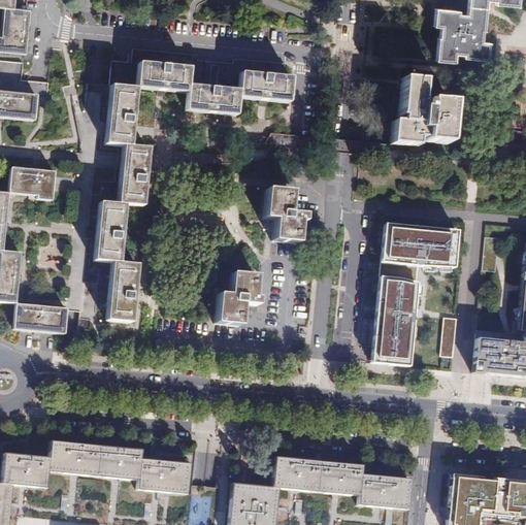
[(0,0),(0,4),(5,5),(2,35),(0,34),(0,48),(26,51),(30,7),(28,7),(28,0),(0,0)]
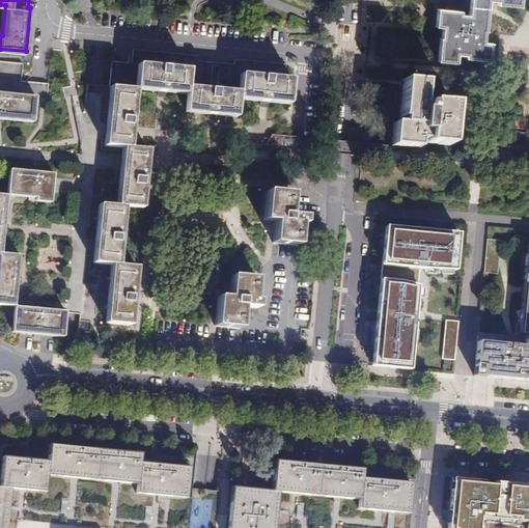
[(475,0),(474,12),(466,11),(466,8),(443,7),(442,24),(448,25),(447,36),(446,36),(444,58),(462,59),(463,52),(472,53),(471,56),(495,57),(496,40),(489,40),(490,29),(492,29),(493,7),(494,0),(503,0),(503,2),(525,3),(525,0),(475,0)]
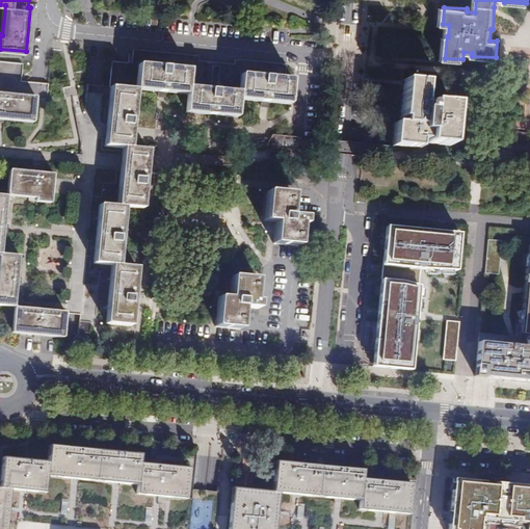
[(239,62),(223,61),(222,71),(218,71),(217,83),(215,83),(216,61),(203,60),(204,54),(137,49),(136,62),(116,61),(111,130),(110,144),(128,147),(123,206),(104,205),(100,263),(117,264),(112,323),(137,325),(141,267),(125,265),(130,206),(148,208),(153,150),(135,148),(137,132),(140,89),(192,94),(191,111),(242,115),(243,98),(295,102),(297,77),(289,77),(290,62),(239,58),(239,62)]
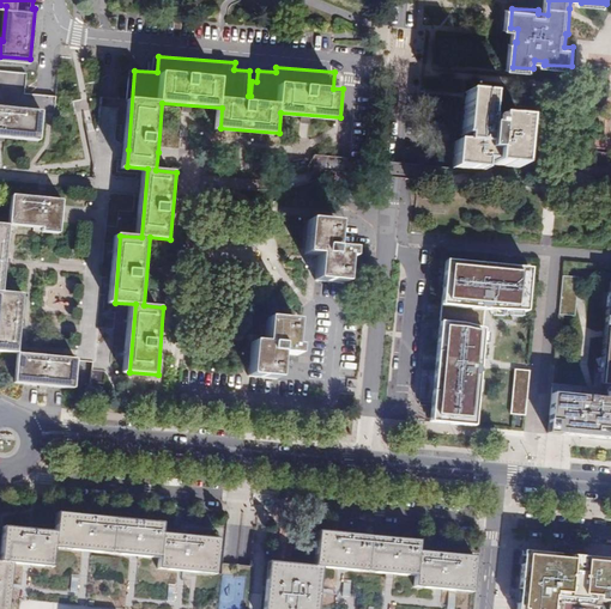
[(495,92),(471,90),(467,133),(470,134),(469,140),(460,140),(458,166),(488,169),(489,158),(498,159),(498,162),(525,164),(528,117),(503,115),(502,126),(492,125),(495,92)]
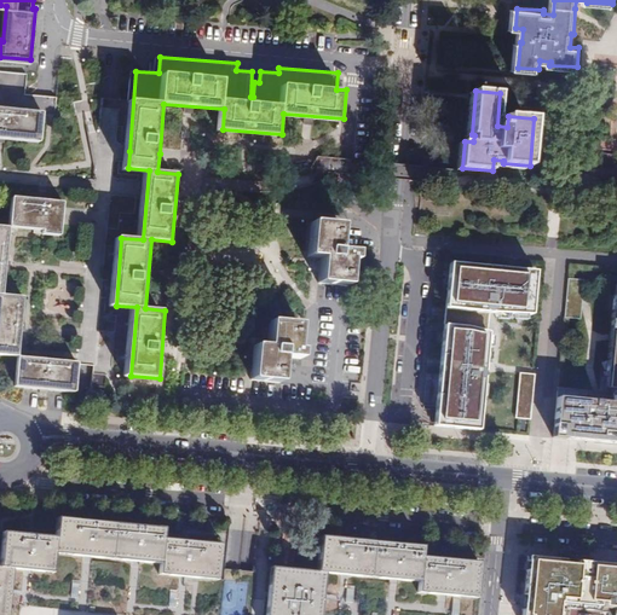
[(103,94),(103,120),(128,121),(130,96),(103,94)]
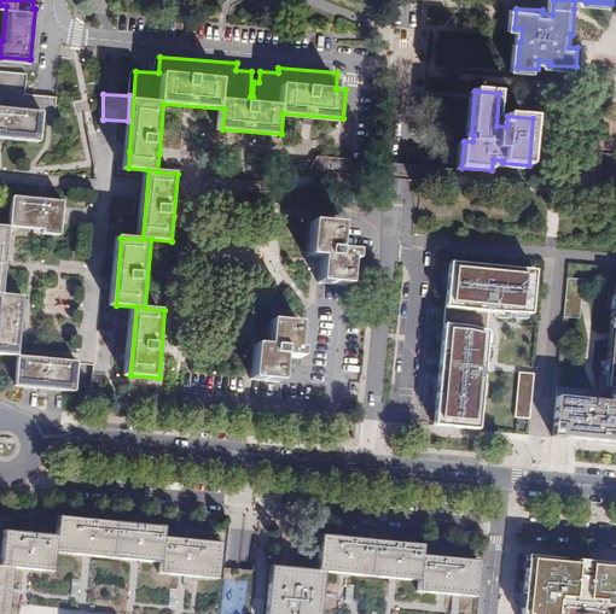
[(47,112),(0,107),(0,136),(45,141),(47,112)]
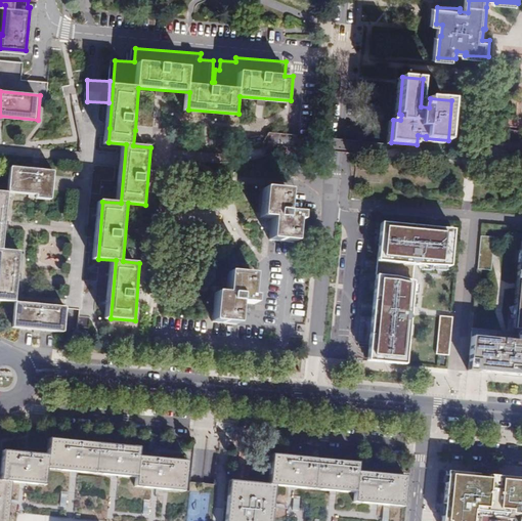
[(279,131),(270,131),(262,142),(265,148),(268,154),(278,149),(279,143),(279,131)]
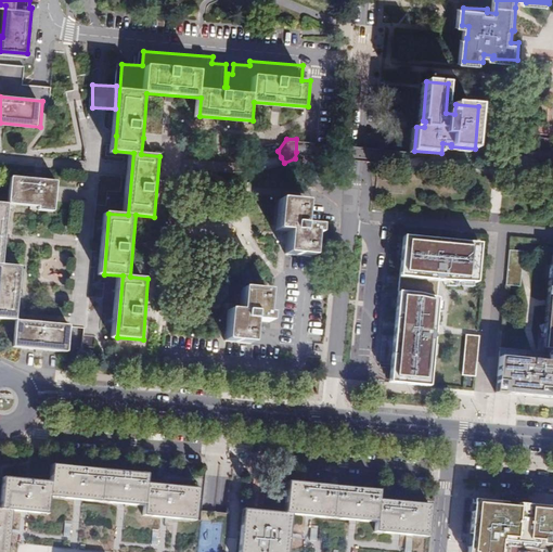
[(11,180),(9,206),(38,208),(38,213),(53,214),(55,184),(11,180)]
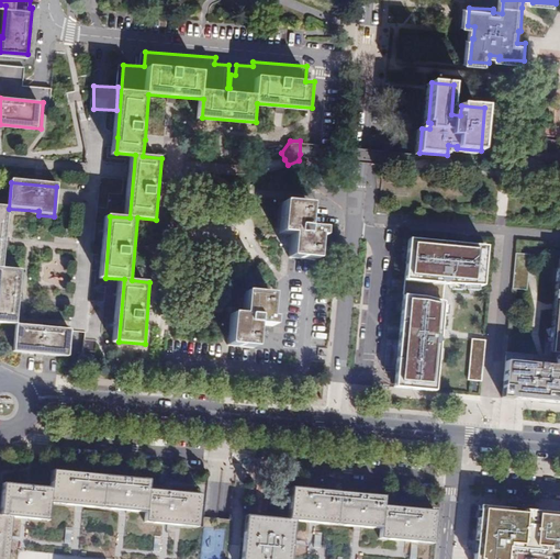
[(311,201),(284,199),(281,230),(293,231),(293,235),(291,254),(318,256),(320,234),(324,234),(324,226),(309,224),(310,220),(311,201)]
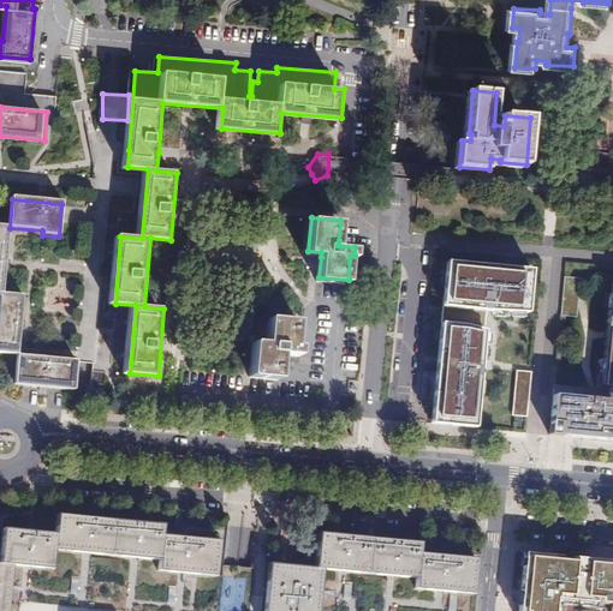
[(0,354),(18,357),(23,297),(4,295),(10,228),(0,227),(0,354)]
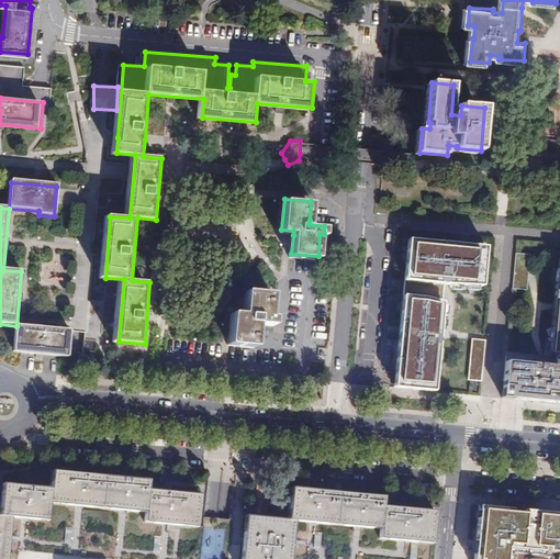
[(396,384),(437,388),(446,280),(484,283),(488,244),(411,237),(396,384)]
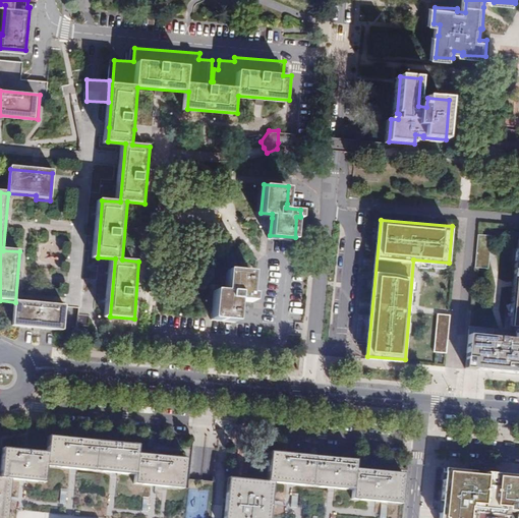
[(493,233),(479,232),(476,266),(489,267),(493,233)]
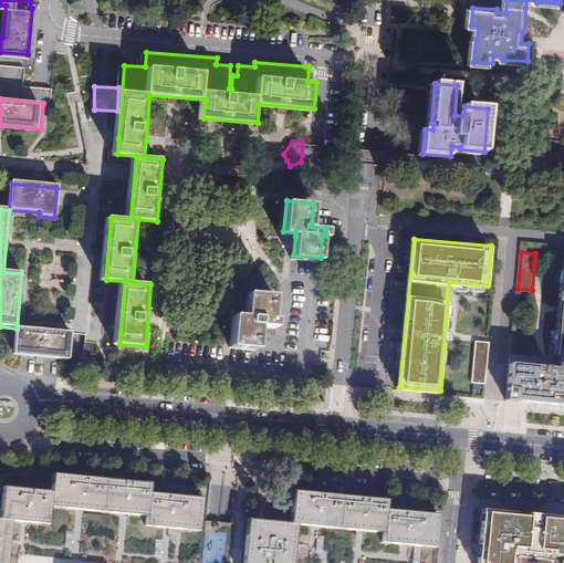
[(563,268),(554,356),(562,357),(562,366),(538,364),(538,355),(511,352),(507,397),(563,403),(563,268)]
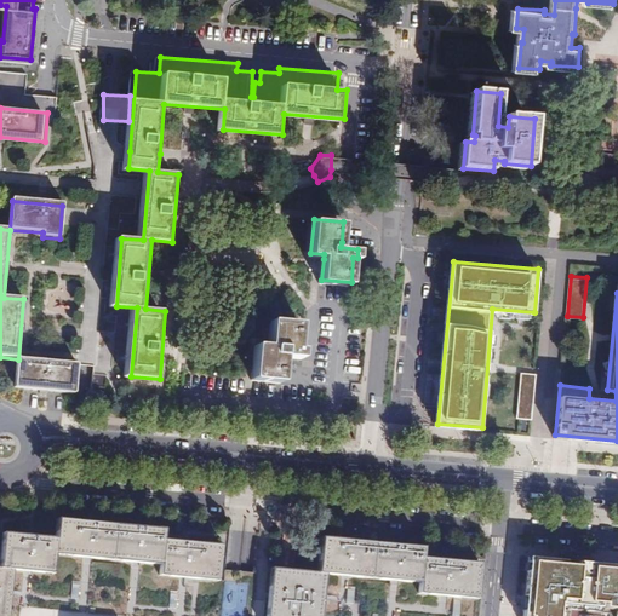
[(302,322),(272,320),(269,344),(257,343),(255,376),(282,379),(285,360),(302,361),(303,347),(299,347),(302,322)]
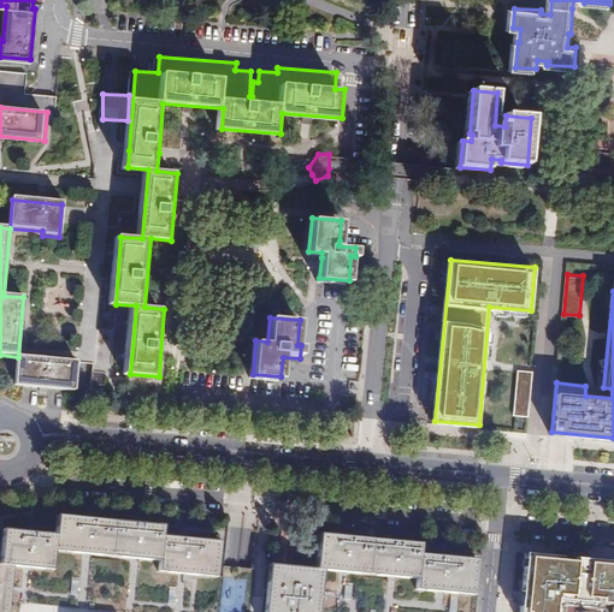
[(77,364),(18,357),(16,388),(75,393),(77,364)]
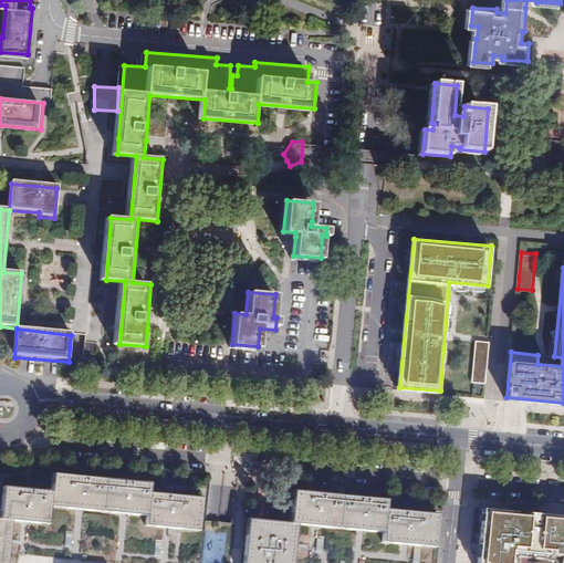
[(487,382),(490,340),(477,339),(473,381),(487,382)]
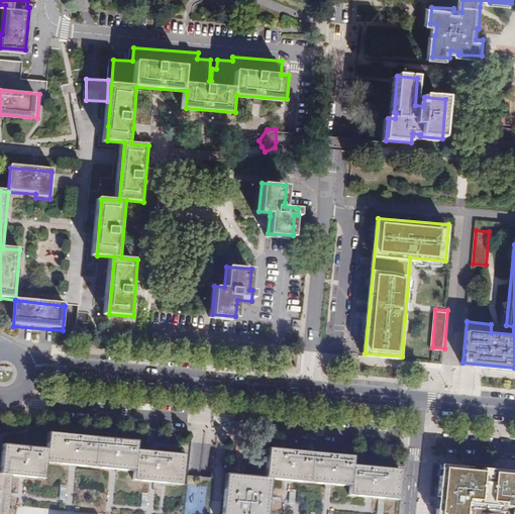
[(94,312),(84,311),(84,322),(93,323),(94,312)]
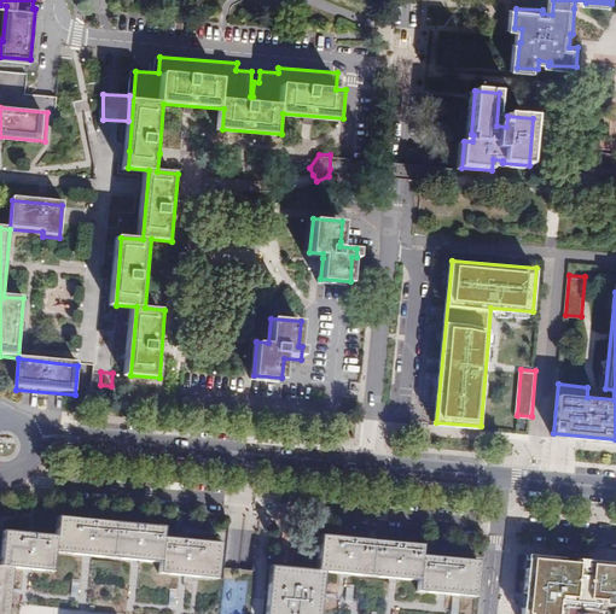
[(219,577),(222,541),(166,536),(166,525),(59,514),(58,533),(5,528),(1,563),(0,562),(0,613),(9,613),(15,565),(54,568),(57,550),(162,560),(161,571),(219,577)]
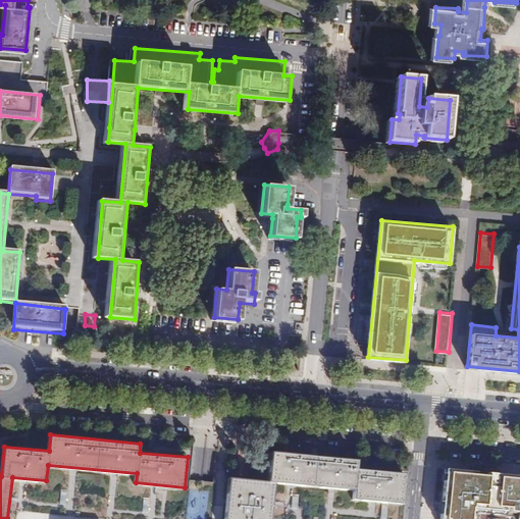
[(269,479),(230,476),(225,518),(271,518),(273,503),(275,481),(329,486),(355,488),(354,498),(370,499),(403,502),(406,472),(357,468),(358,459),(272,451),(269,479)]
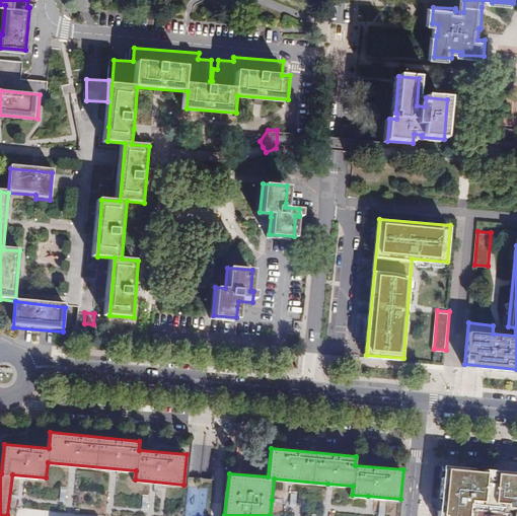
[(516,471),(444,464),(439,515),(470,515),(471,505),(504,508),(505,503),(507,503),(507,507),(516,508),(516,515),(516,471)]
